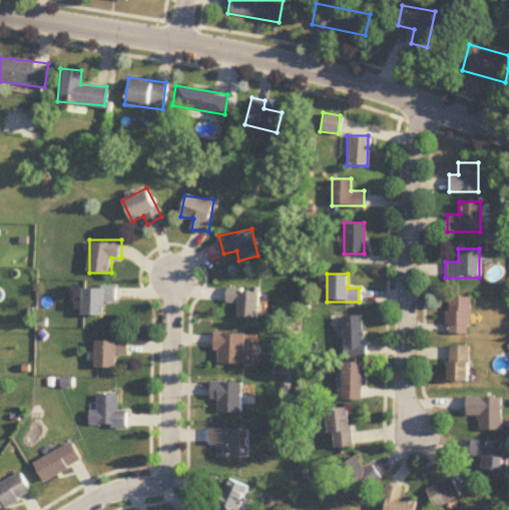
[(83,286),(83,316),(106,316),(106,302),(117,302),(117,286),(83,286)]
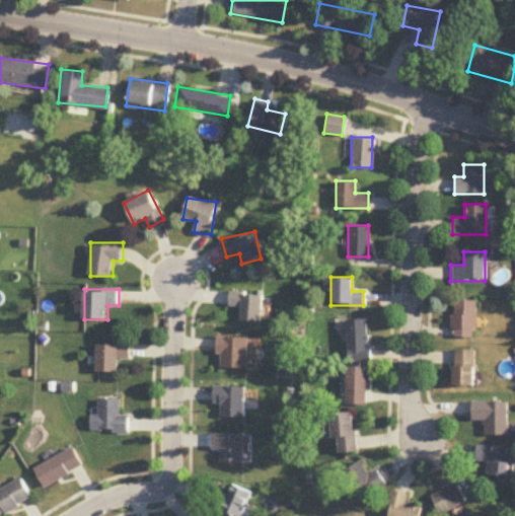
[(241,320),(262,320),(263,292),(230,292),(230,306),(241,306),(241,320)]
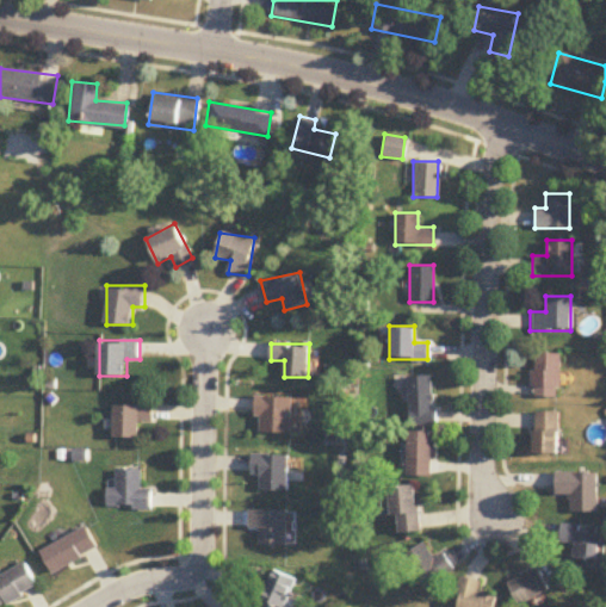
[(530,395),(557,395),(557,352),(530,352),(530,395)]
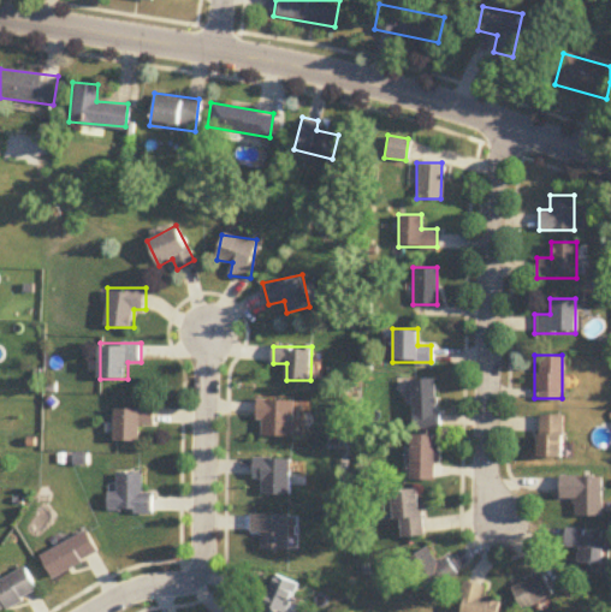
[(410,378),(410,426),(437,426),(437,378),(410,378)]
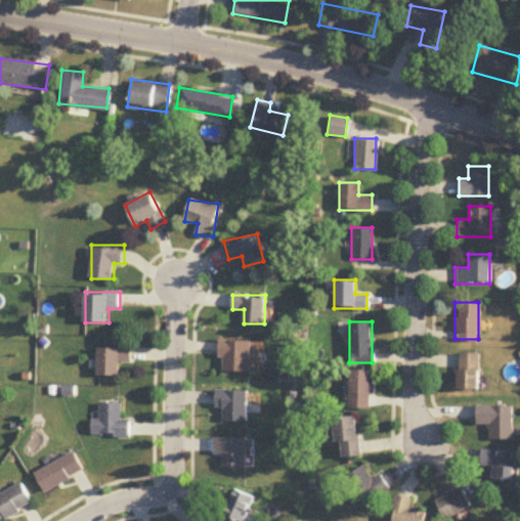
[(221,372),(257,372),(257,340),(221,340),(221,372)]
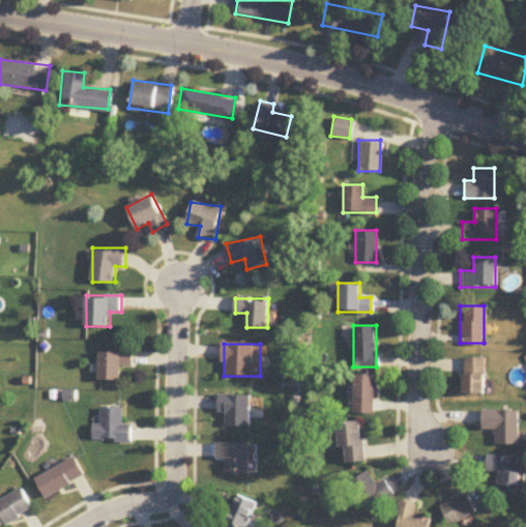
[(121,380),(121,367),(135,367),(135,350),(99,350),(99,380),(121,380)]
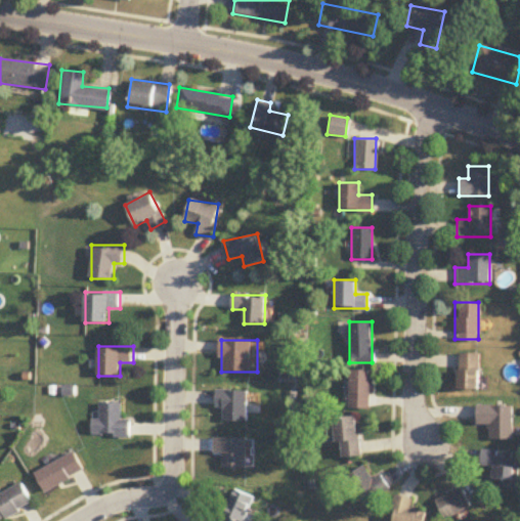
[(457,389),(477,389),(477,352),(457,352),(457,389)]
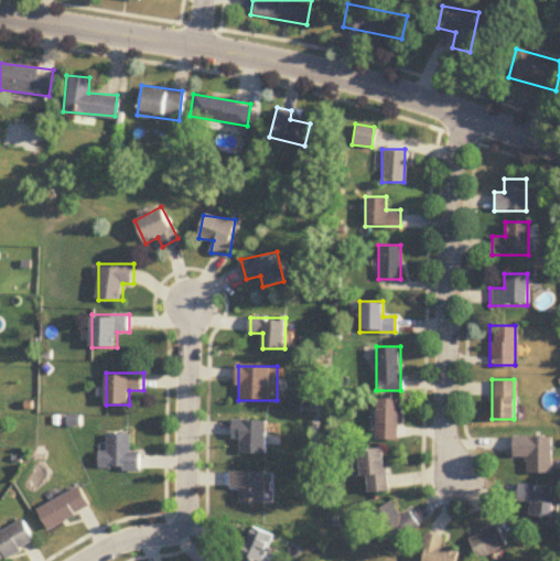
[(397,438),(397,397),(375,397),(375,438),(397,438)]
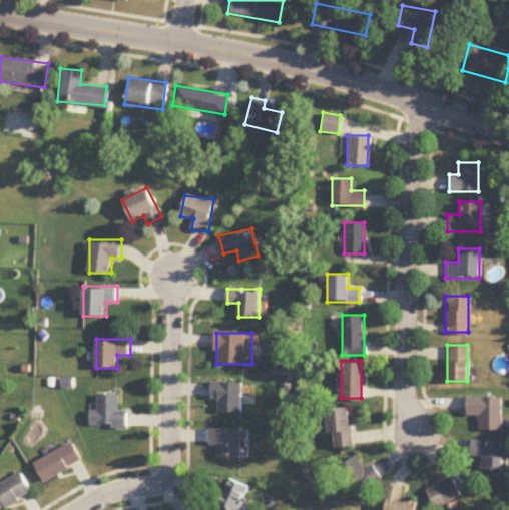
[(242,381),(212,381),(212,398),(219,398),(219,412),(242,412),(242,381)]
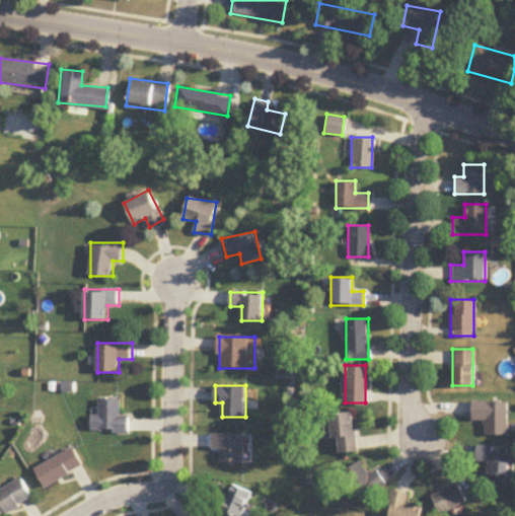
[(130,432),(130,415),(121,415),(121,398),(99,398),(99,414),(91,414),(91,432),(130,432)]
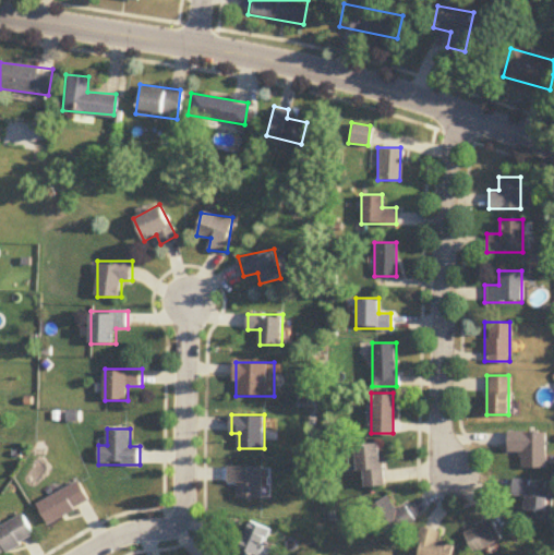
[(543,466),(543,431),(505,431),(505,451),(519,451),(519,466),(543,466)]
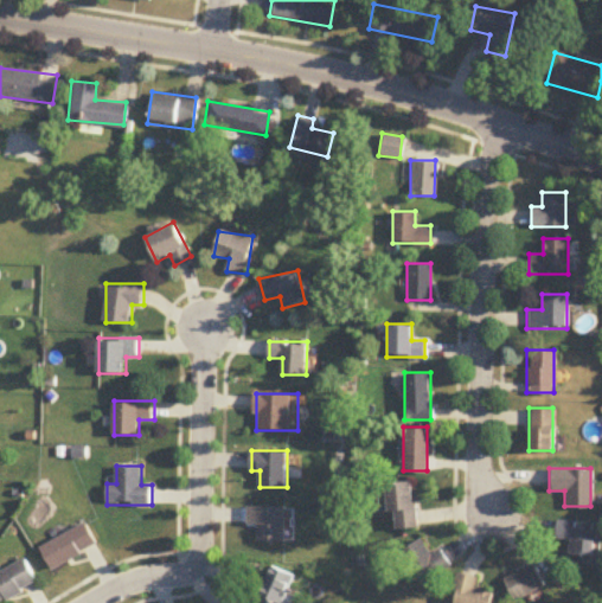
[(384,482),(386,511),(392,511),(394,528),(415,526),(411,480),(384,482)]
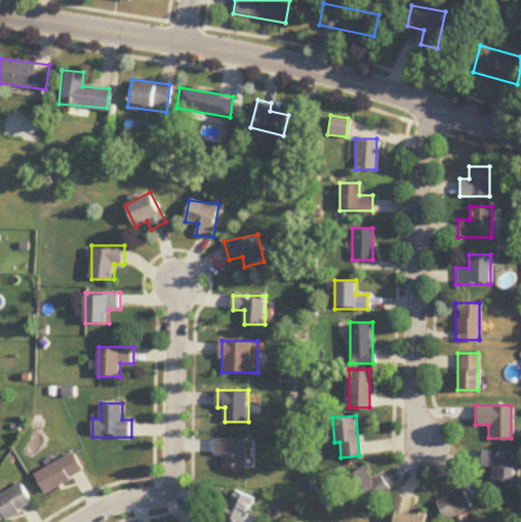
[(215,454),(224,454),(224,468),(247,468),(247,438),(215,438),(215,454)]
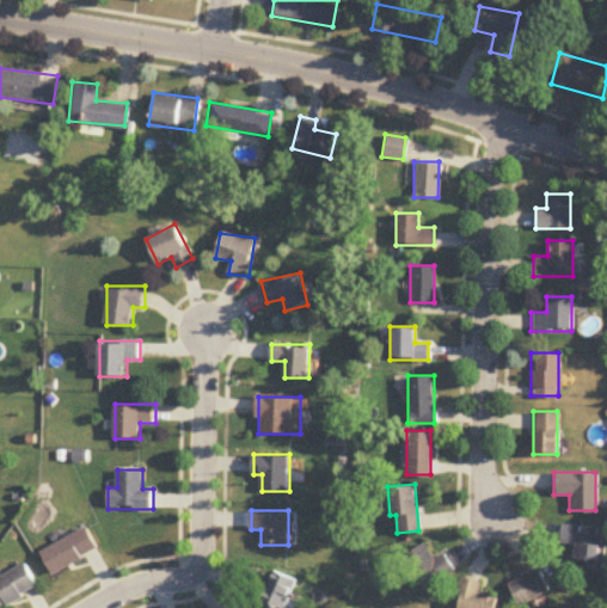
[(572,541),(572,557),(599,557),(599,530),(577,529),(577,522),(559,522),(559,541),(572,541)]
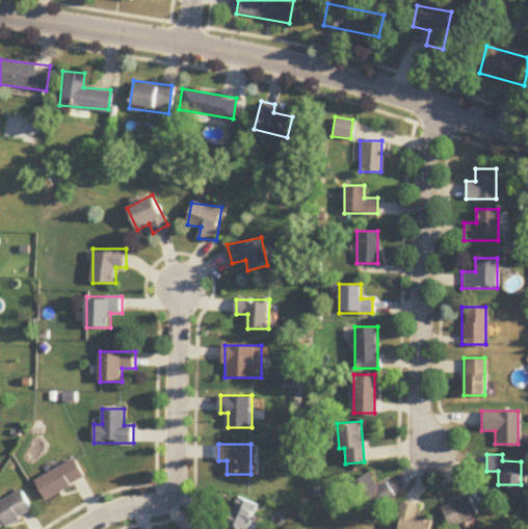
[(34,479),(45,499),(85,476),(74,457),(34,479)]
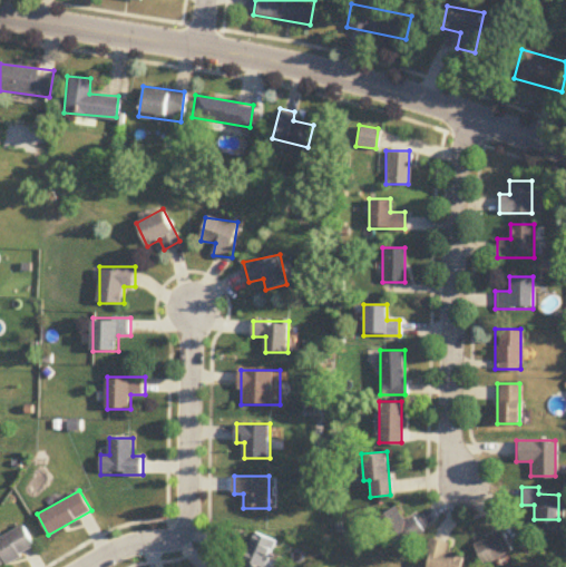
[(412,512),(403,518),(394,505),(376,518),(396,547),(422,527),(412,512)]
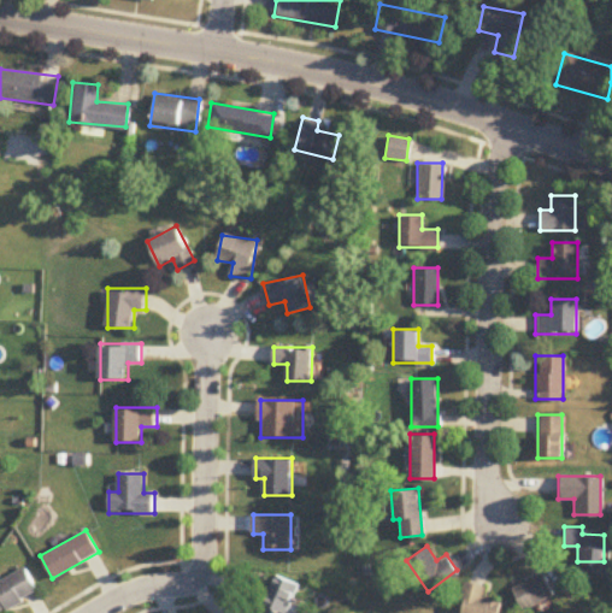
[(0,609),(36,591),(24,567),(0,579),(0,609)]
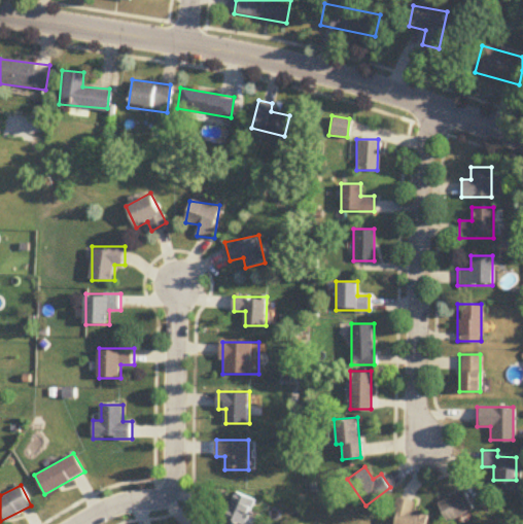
[(437,500),(447,520),(472,508),(462,488),(437,500)]
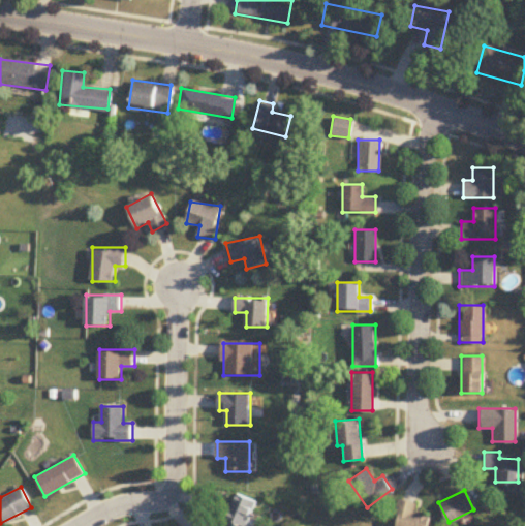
[(243,525),(255,501),(237,492),(220,525),(243,525)]
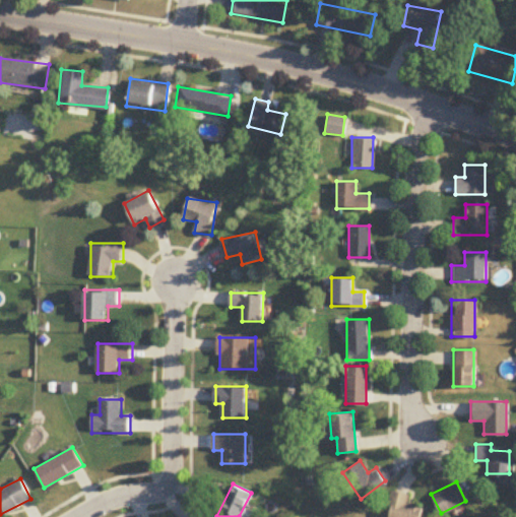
[(418,516),(421,505),(406,502),(408,491),(392,489),(387,516),(418,516)]
